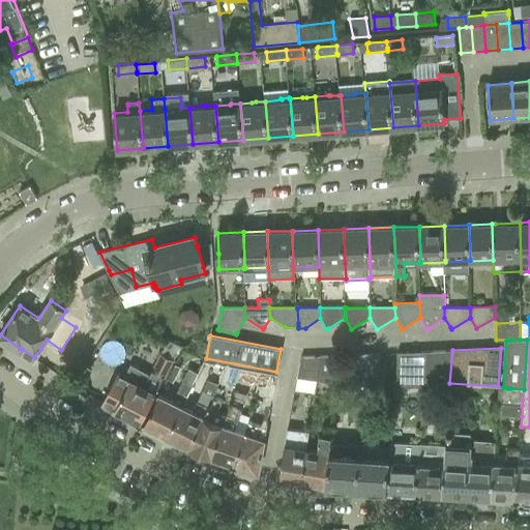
[(452,350),(425,352),(423,382),(449,383),(452,350)]
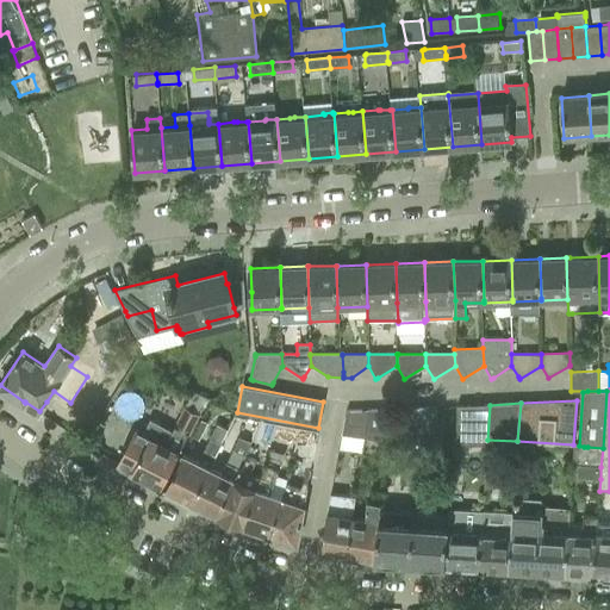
[(456,406),(456,440),(487,440),(490,405),(456,406)]
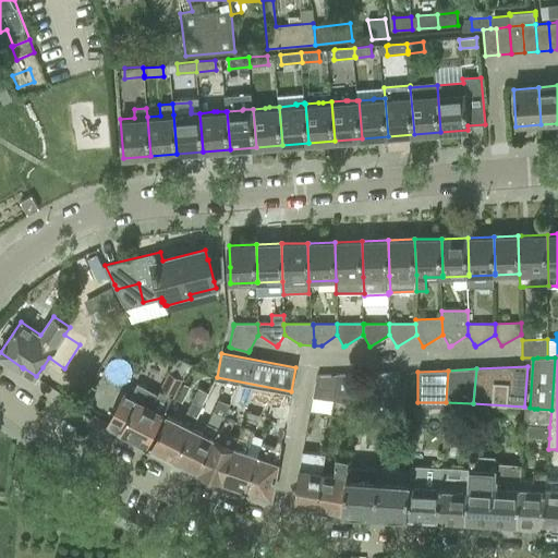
[(387,388),(388,372),(371,373),(372,388),(387,388)]
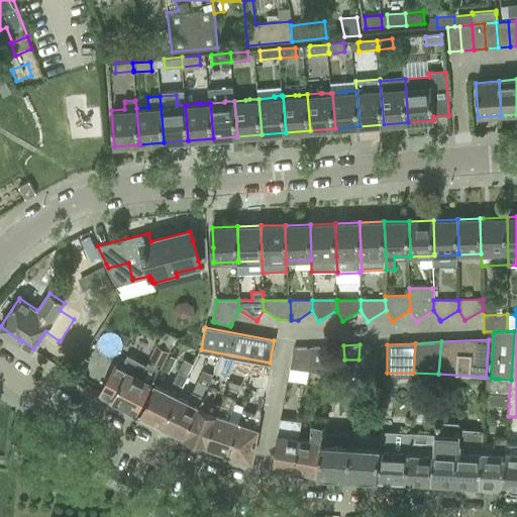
[(369,344),(359,344),(358,359),(369,358),(369,344)]
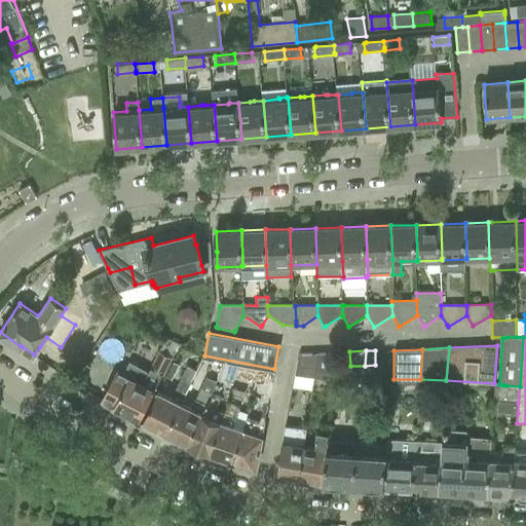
[(111,381),(102,400),(119,409),(140,419),(149,402),(156,388),(173,358),(159,351),(149,371),(148,372),(129,362),(123,373),(117,370),(111,381)]
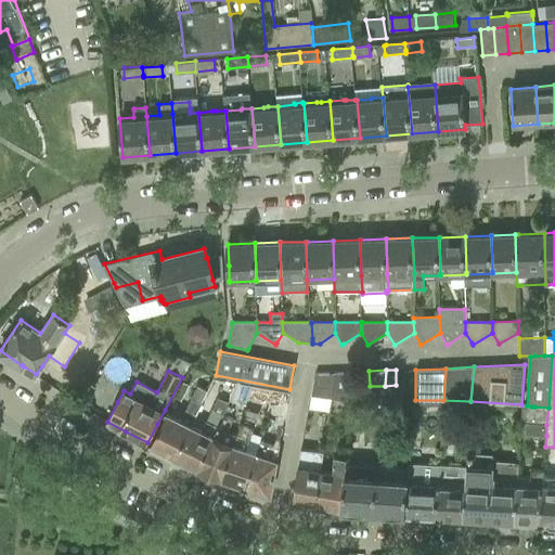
[(336,373),(333,399),(352,401),(356,372),(336,373)]
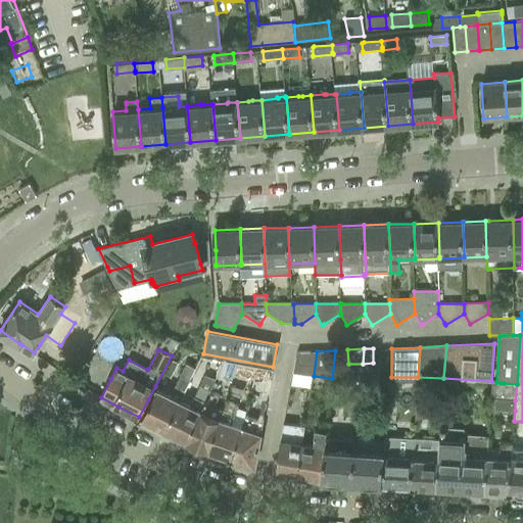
[(296,353),(292,373),(295,373),(314,376),(317,351),(299,352),(296,353)]
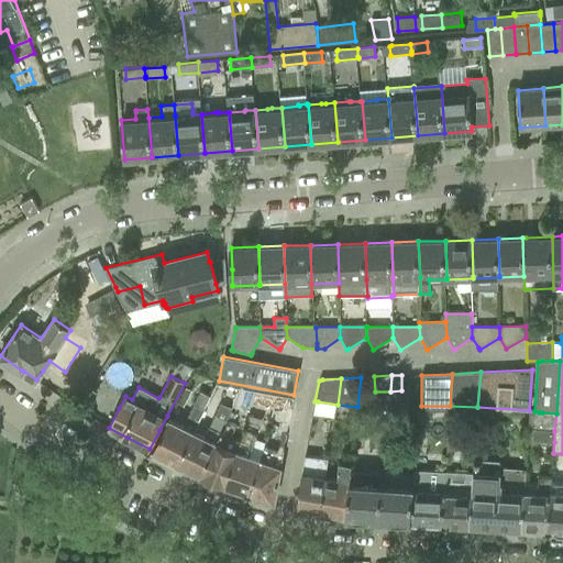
[(285,422),(289,399),(234,389),(231,412),(285,422)]
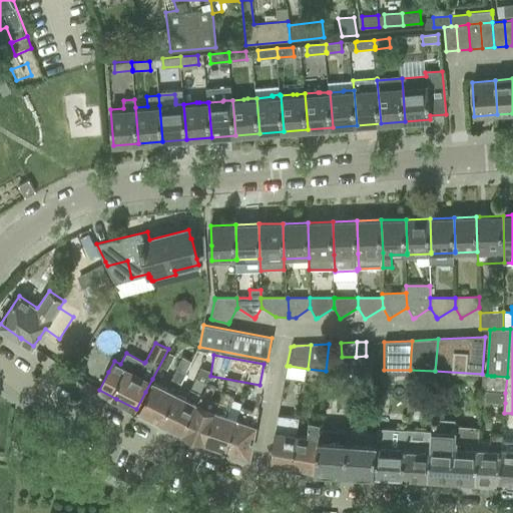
[(148,393),(139,411),(162,422),(177,392),(176,392),(185,373),(191,362),(182,358),(177,369),(171,380),(167,387),(154,381),(148,393)]
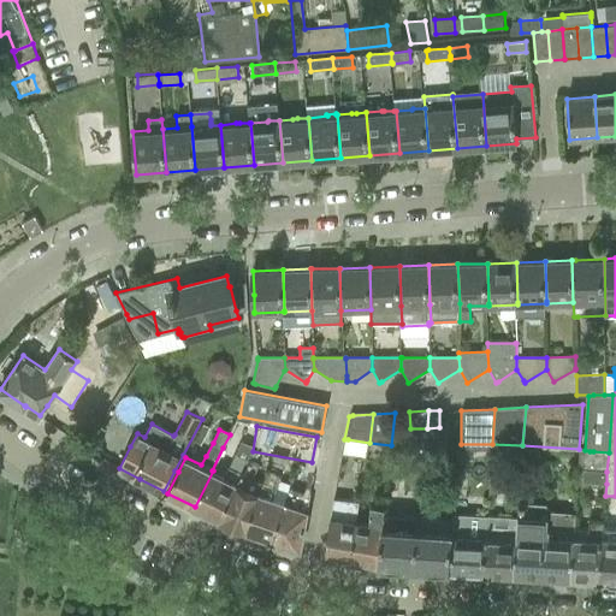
[(213,471),(195,507),(219,520),(250,461),(237,454),(236,454),(225,477),(213,471)]
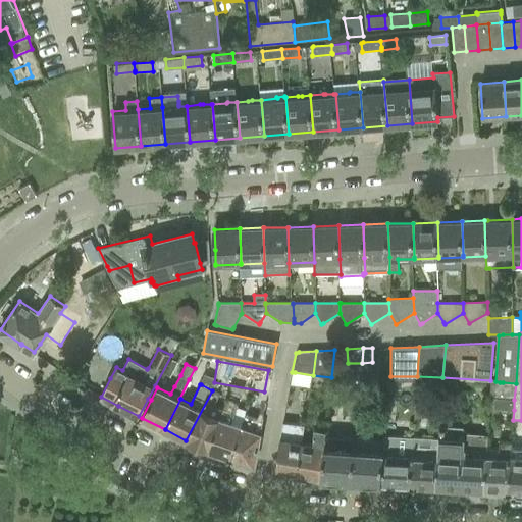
[(186,440),(209,451),(209,450),(210,450),(224,412),(214,407),(220,395),(212,390),(186,440)]
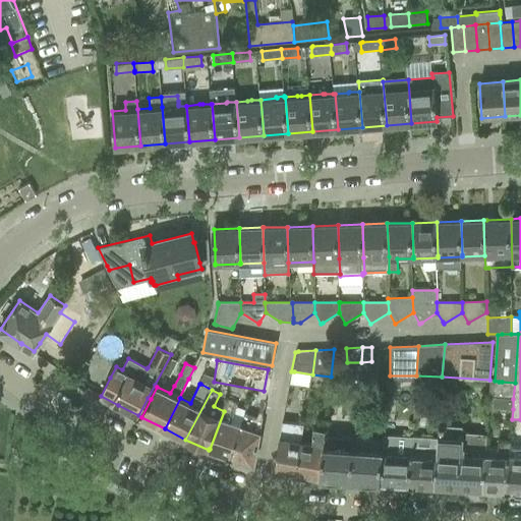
[(494,397),(493,407),(496,408),(499,408),(513,409),(513,399),(497,397),(494,397)]
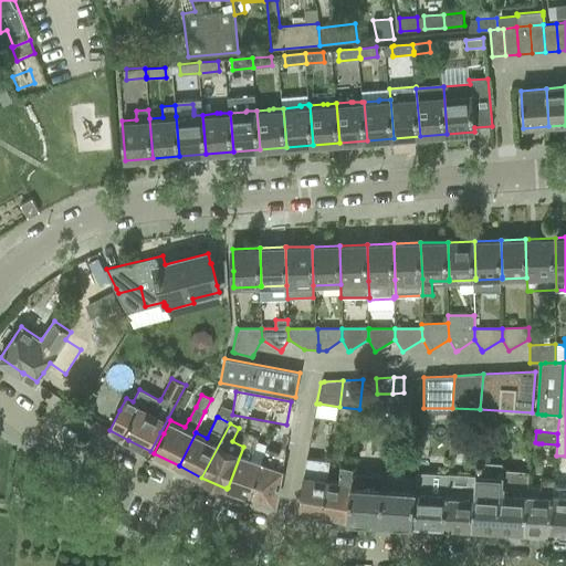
[(243,447),(228,488),(252,496),(262,461),(250,457),(258,436),(248,432),(243,447)]
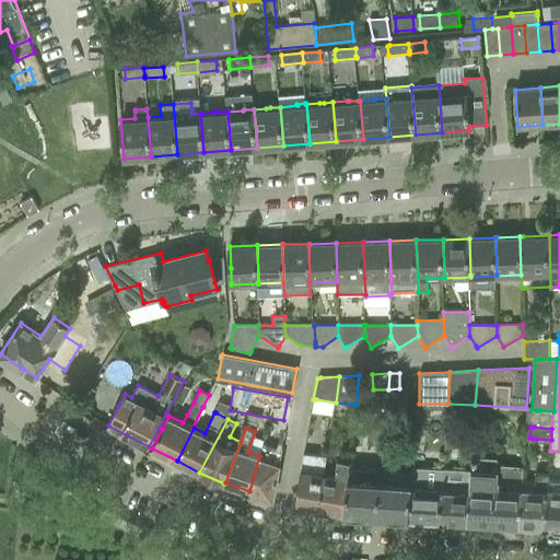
[(259,456),(249,491),(273,499),(278,478),(280,463),(282,452),(283,446),(277,444),(275,450),(264,445),(259,456)]
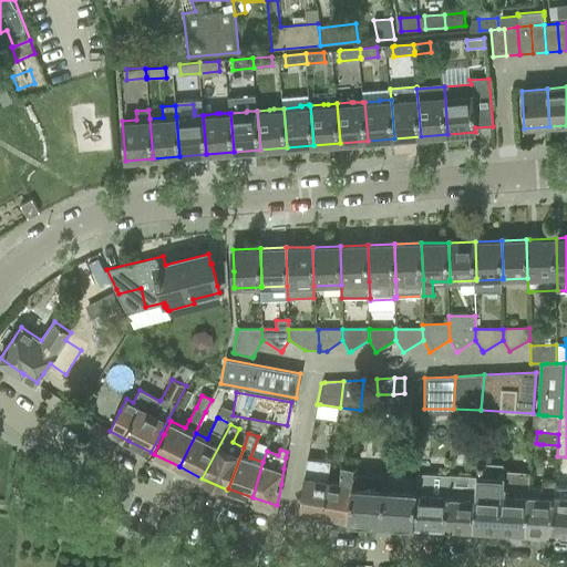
[(303,490),(301,512),(325,516),(330,483),(328,482),(330,462),(307,460),(305,475),(303,490)]
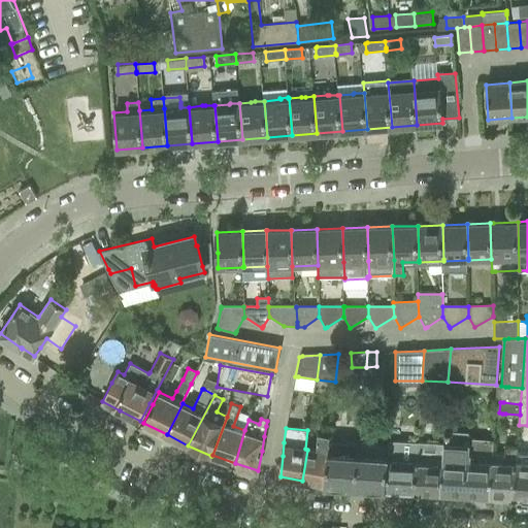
[(441,492),(490,495),(492,453),(493,439),(451,436),(452,430),(444,430),(443,439),(443,448),(443,452),(442,457),(443,458),(441,492)]
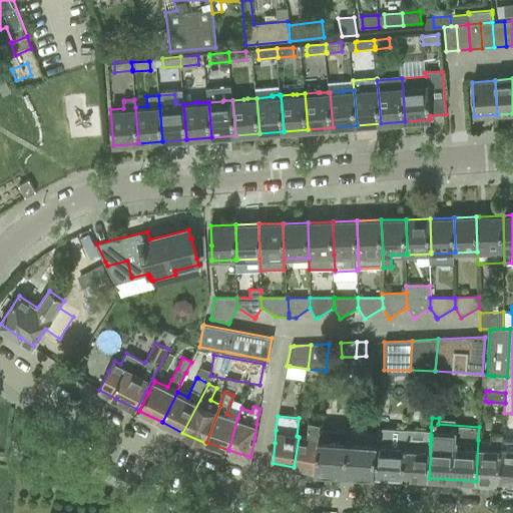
[(299,437),(294,467),(315,471),(319,429),(320,423),(309,421),(307,438),(299,437)]
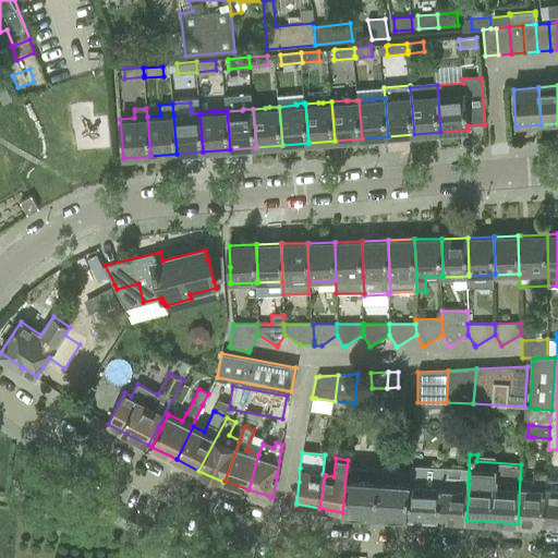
[(409,517),(438,519),(441,481),(443,468),(412,465),(412,470),(411,470),(409,517)]
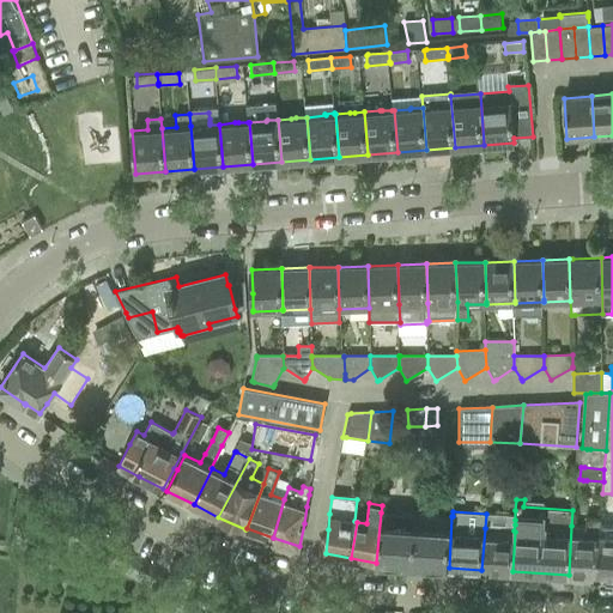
[(381,513),(376,563),(378,563),(413,565),(418,515),(384,513),(383,513),(381,513)]
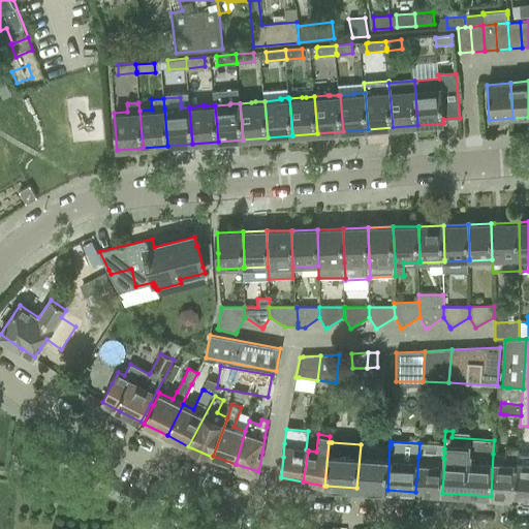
[(418,456),(415,492),(438,493),(442,493),(444,459),(443,458),(444,453),(444,448),(439,448),(439,444),(419,443),(418,456)]
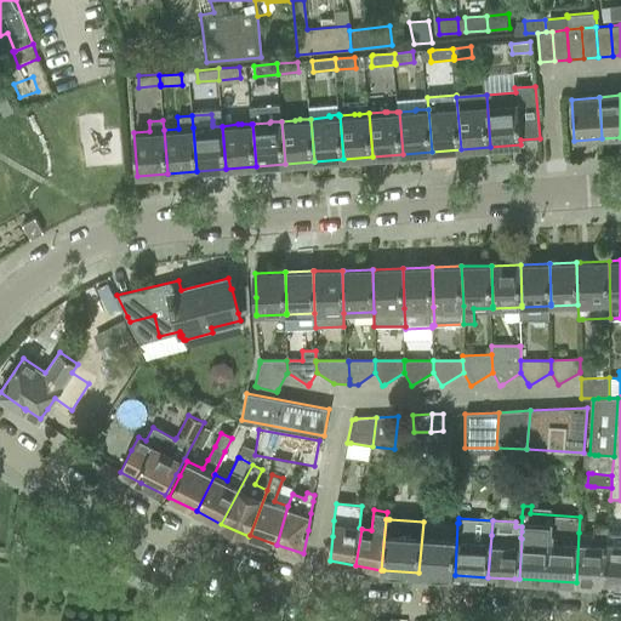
[(419,573),(455,575),(457,523),(423,522),(419,573)]
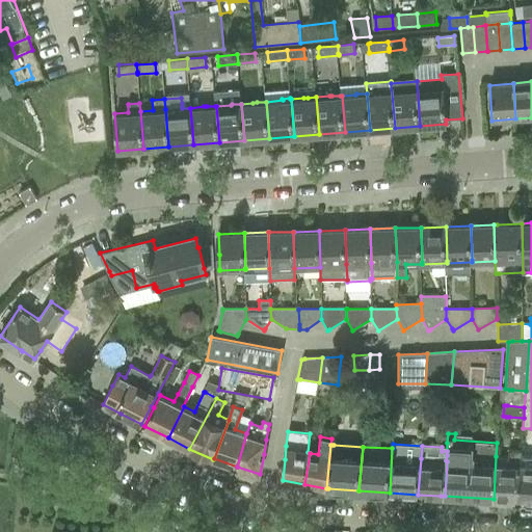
[(494,499),(517,501),(521,457),(521,450),(509,450),(509,457),(496,456),(494,499)]
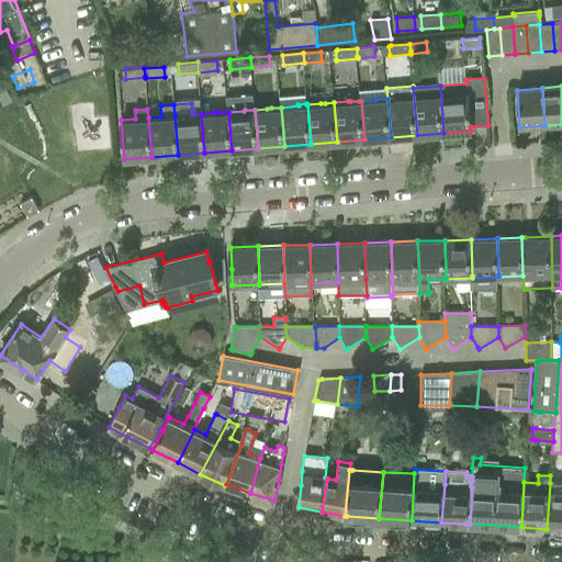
[(550,483),(547,529),(561,529),(561,483),(557,483),(550,483)]
